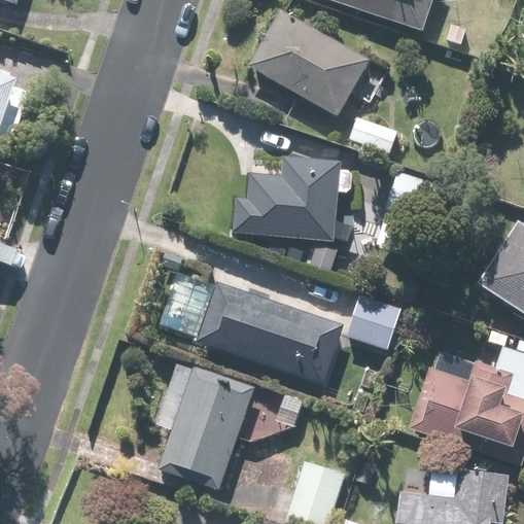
[(323,0),(421,33),(431,0),(323,0)]
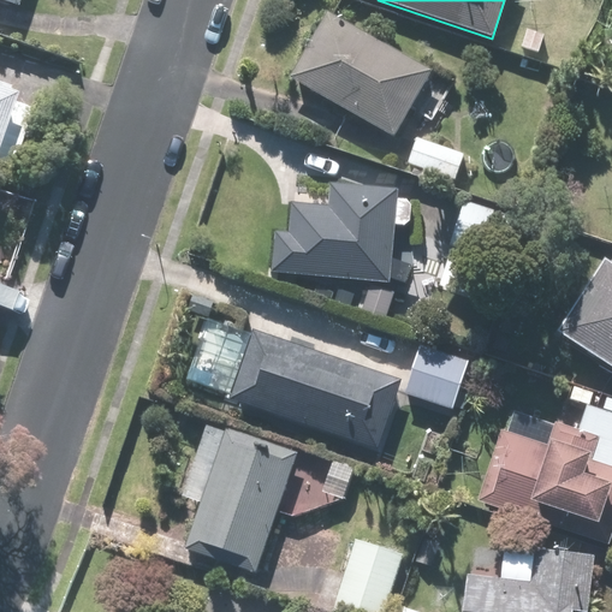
[(328,10),(290,77),(393,137),(433,70),(328,10)]
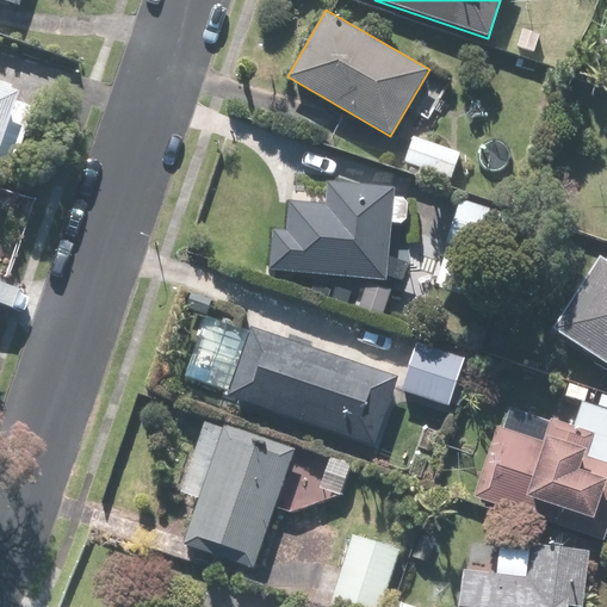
[(0,163),(8,166),(30,92),(0,84),(0,163)]
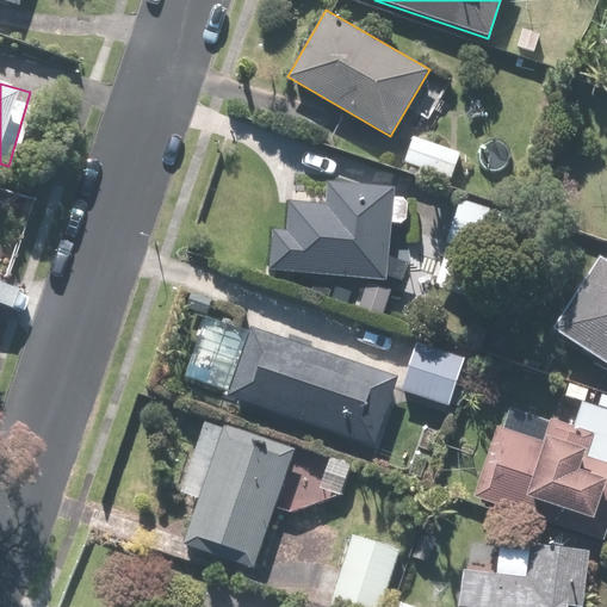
[(463,153),(414,134),(403,161),(452,180),(463,153)]
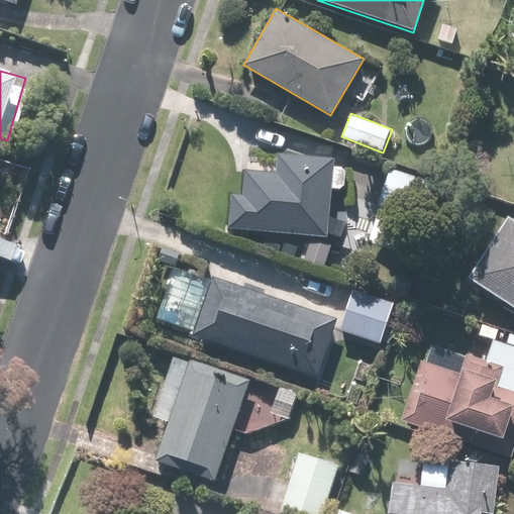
[(243,195),(230,194),(227,239),(260,241),(260,257),(328,261),(333,187),(343,188),(345,169),(335,168),(336,158),(277,155),(276,164),(246,162),(243,195)]
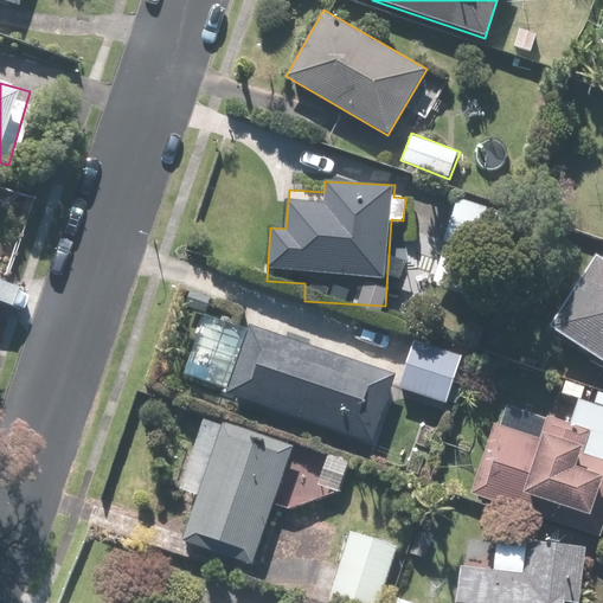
[(519,215),(460,192),(443,236),(502,258),(519,215)]
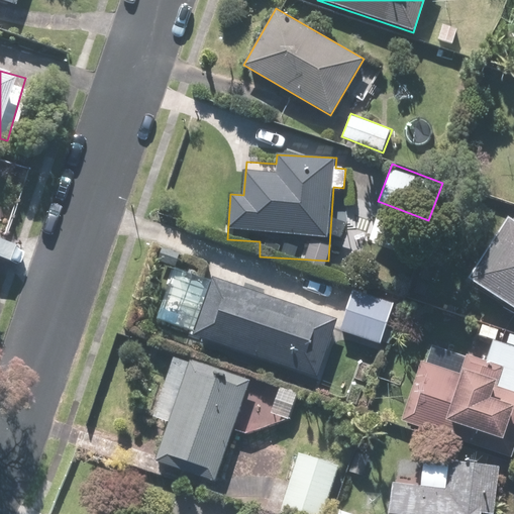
[(513,216),(506,211),(465,271),(513,304),(513,216)]
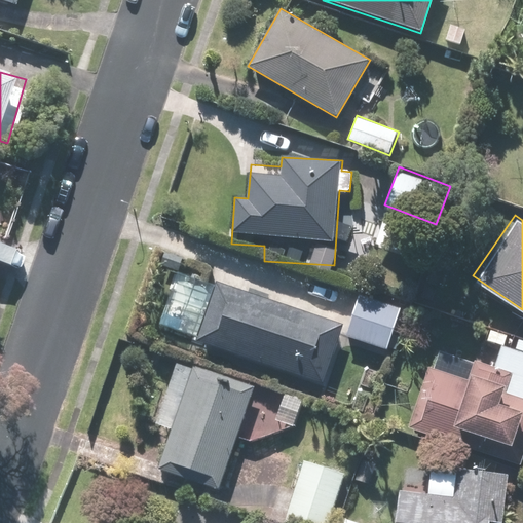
[(217,279),(195,338),(320,382),(341,324),(217,279)]
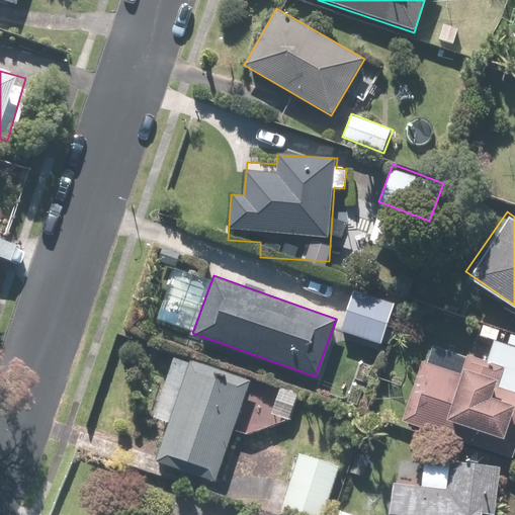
[(355,286),(340,328),(379,343),(396,302),(355,286)]
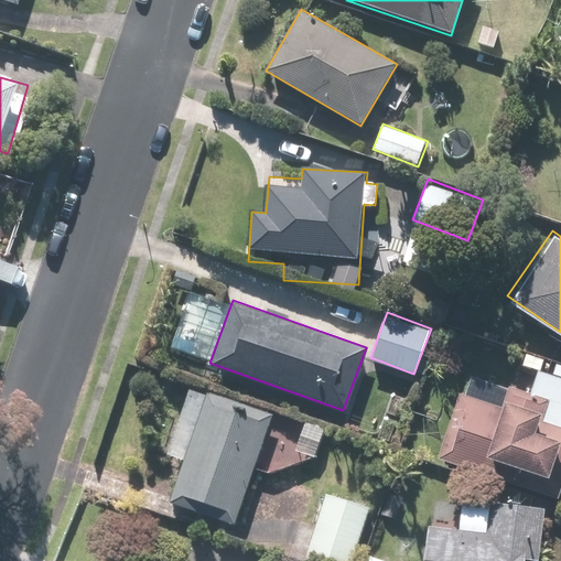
[(530,391),(472,373),(465,395),(457,392),(438,456),(558,494),(560,484),(560,481),(551,478),(559,450),(560,450),(560,375),(538,368),(530,391)]
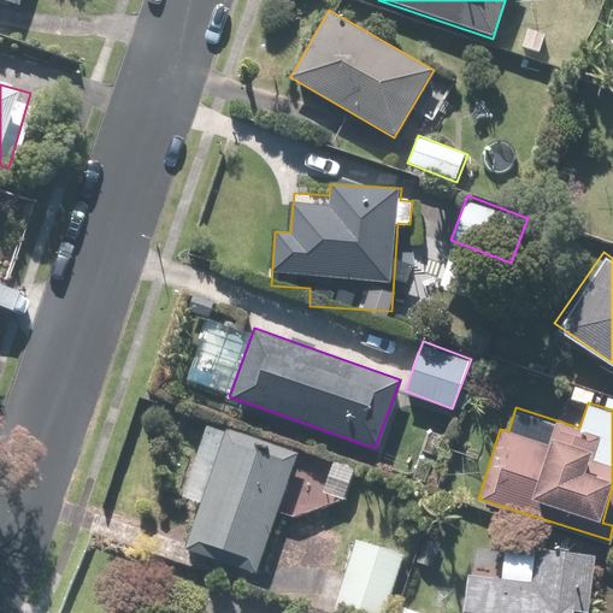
[(187,549),(254,573),(299,448),(230,424),(187,549)]
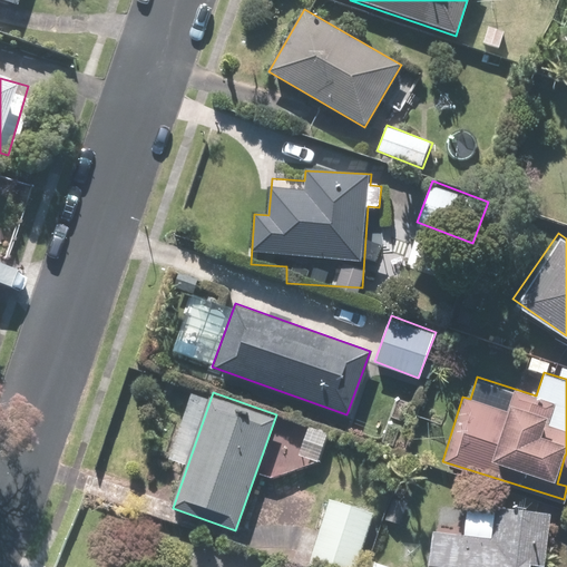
[(410,498),(390,490),(380,517),(400,525),(410,498)]
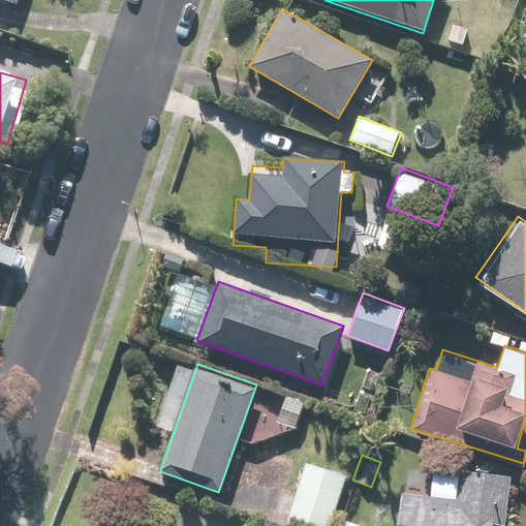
[(331,525),(346,472),(303,460),(285,523),(297,525),(331,525)]
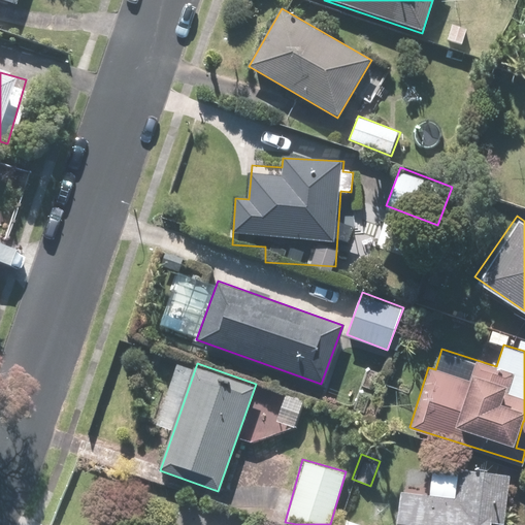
[(429,491),(393,489),(390,524),(489,524),(490,522),(506,523),(510,474),(431,469),(429,491)]
